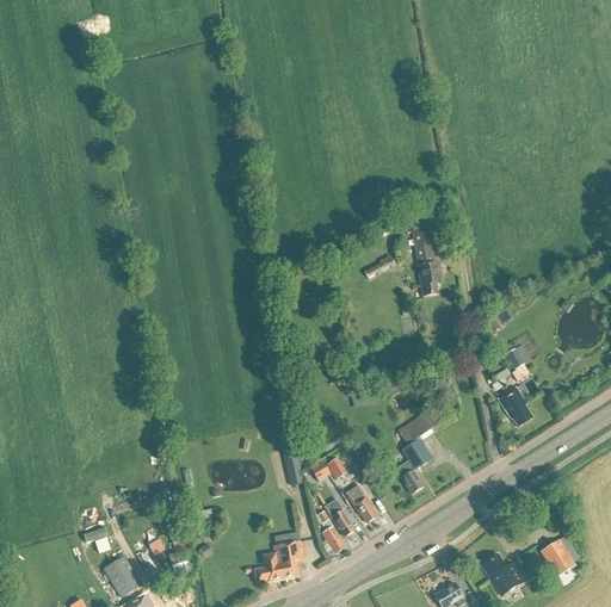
[(436,282),(442,280),(438,261),(434,261),(429,227),(412,229),(418,265),(423,295),(437,292),(436,282)]
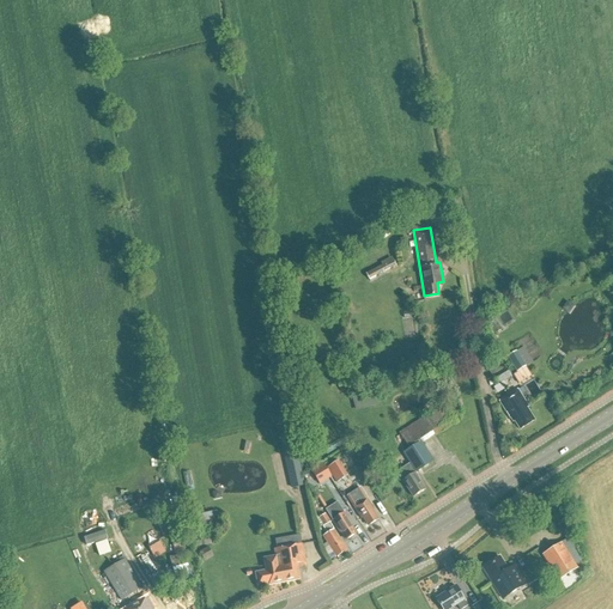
[(365,272),(369,278),(395,263),(392,255),(381,260),(382,262),(365,272)]
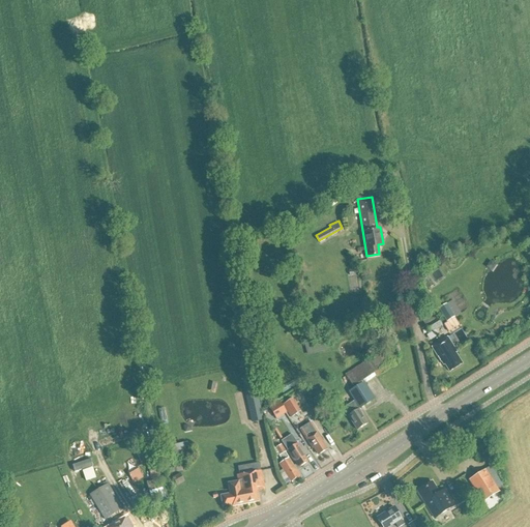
[(446,320),(455,315),(446,301),(438,306),(446,320)]
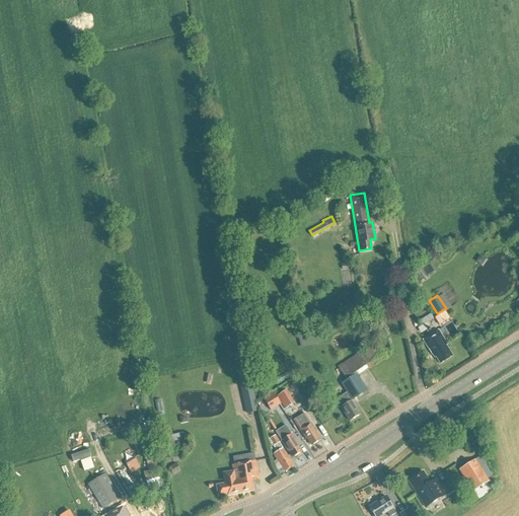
[(433,316),(428,308),(424,302),(415,308),(419,314),(417,316),(421,324),(433,316)]
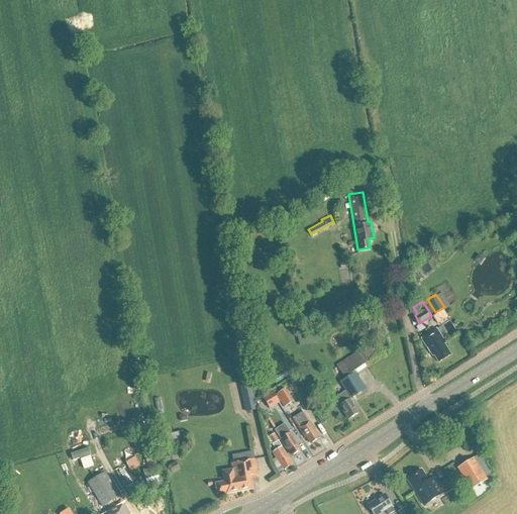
[(438,361),(450,352),(443,341),(445,340),(436,327),(421,336),(430,350),(431,349),(438,361)]
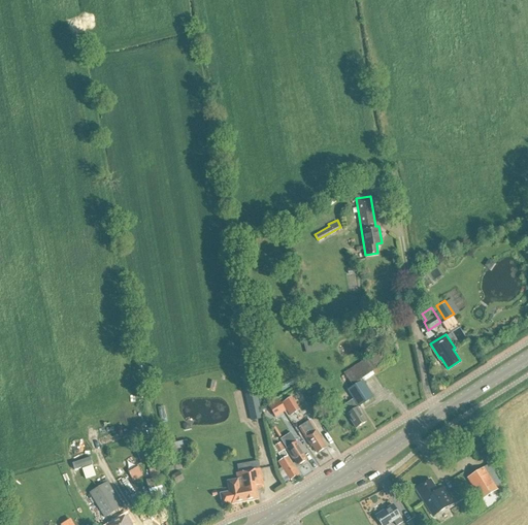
[(323,335),(303,341),(306,352),(326,347),(323,335)]
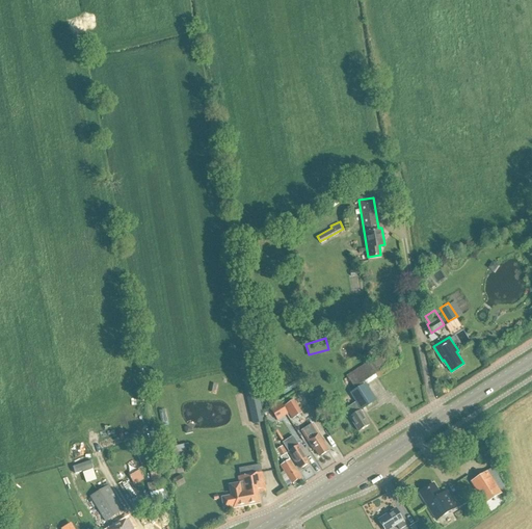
[(395,365),(395,364),(400,361),(391,346),(386,349),(384,349),(346,373),(355,388),(365,382),(366,384),(395,365)]
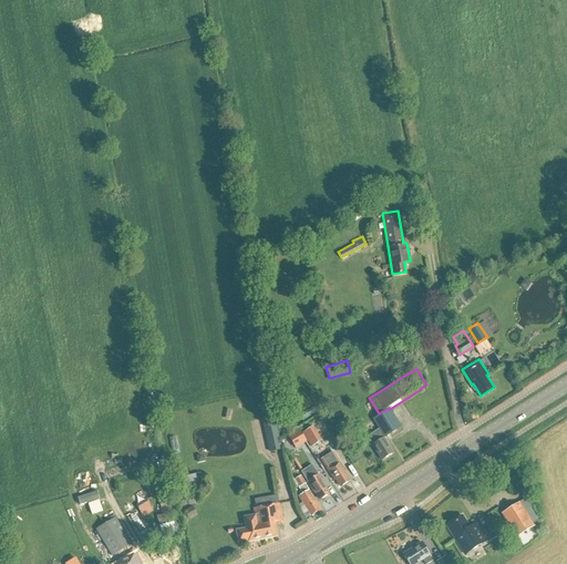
[(400,426),(390,409),(389,408),(379,413),(373,417),(380,427),(369,434),(374,441),(372,443),(382,458),(393,451),(387,442),(388,441),(385,437),(384,438),(383,436),(400,426)]
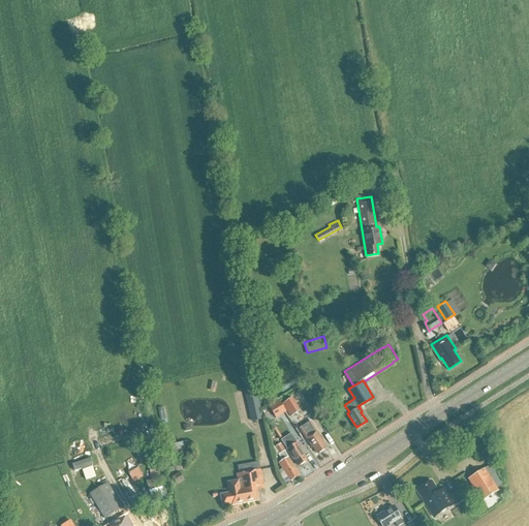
[(262,418),(257,395),(247,397),(252,420),(262,418)]
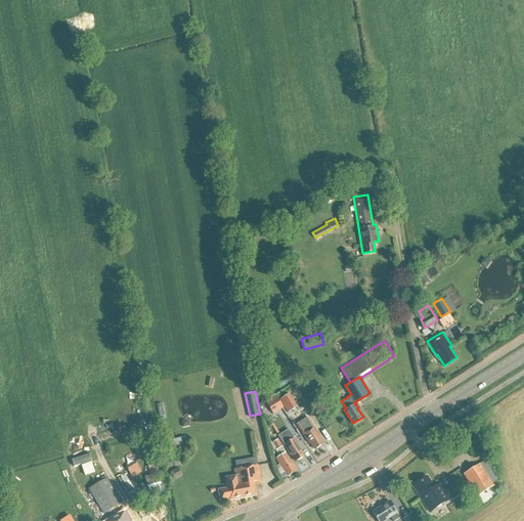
[(289,392),(279,397),(288,409),(297,404),(289,392)]
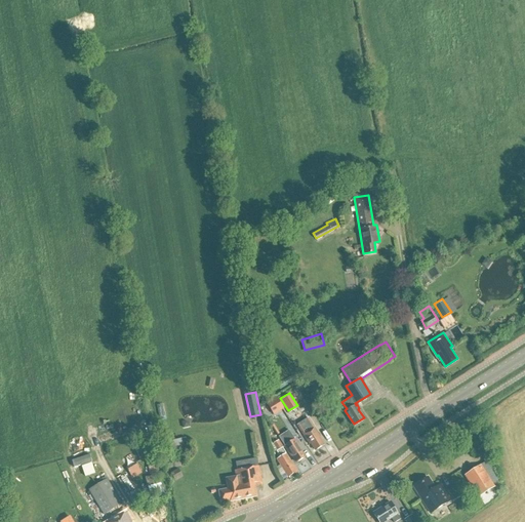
[(308,416),(297,423),(303,432),(309,442),(311,441),(316,448),(323,443),(319,436),(320,435),(314,426),(308,416)]
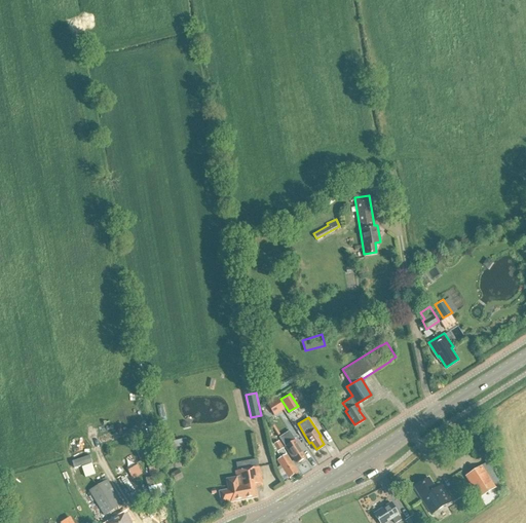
[(286,445),(285,445),(292,455),(293,454),(297,461),(305,456),(300,449),(302,448),(295,438),(292,441),(289,436),(291,435),(286,427),(277,433),(286,445)]
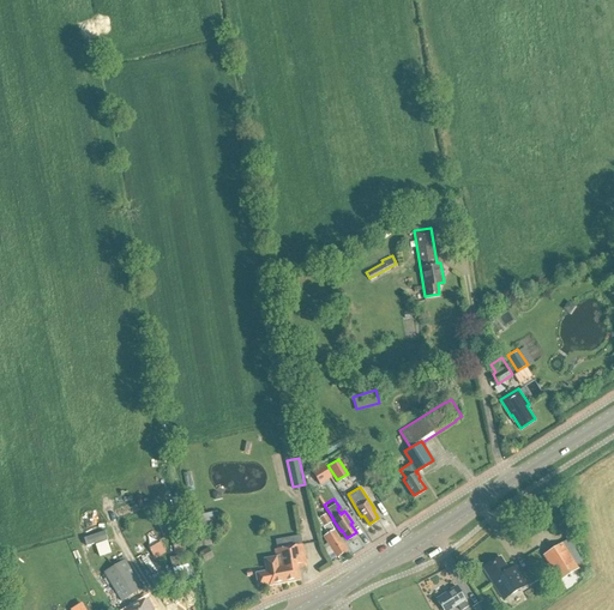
[(221,525),(217,509),(198,513),(202,529),(221,525)]
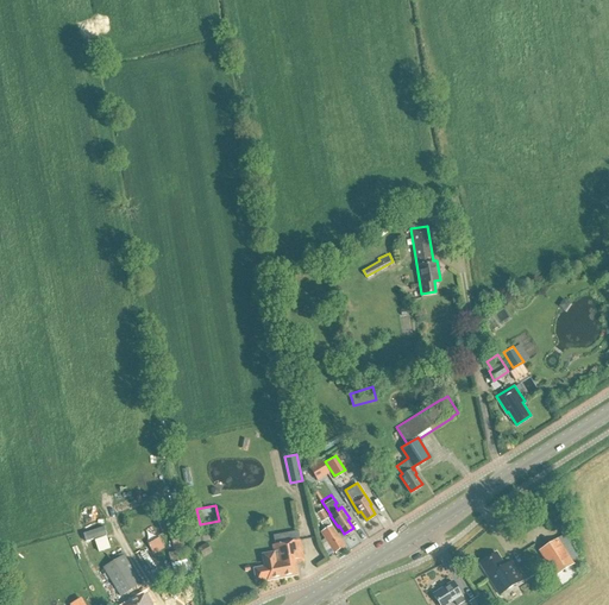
[(333,550),(344,544),(332,524),(331,524),(328,522),(330,522),(327,517),(328,517),(324,509),(316,512),(322,521),(321,521),(326,528),(321,530),(326,537),(333,550)]
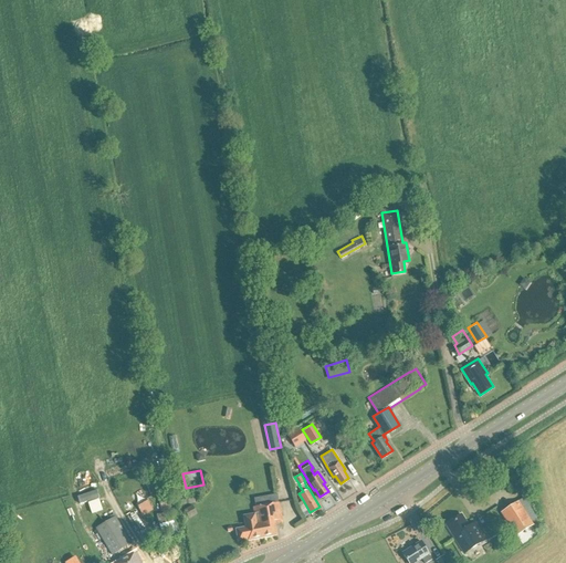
[(197,501),(197,491),(179,493),(180,502),(197,501)]
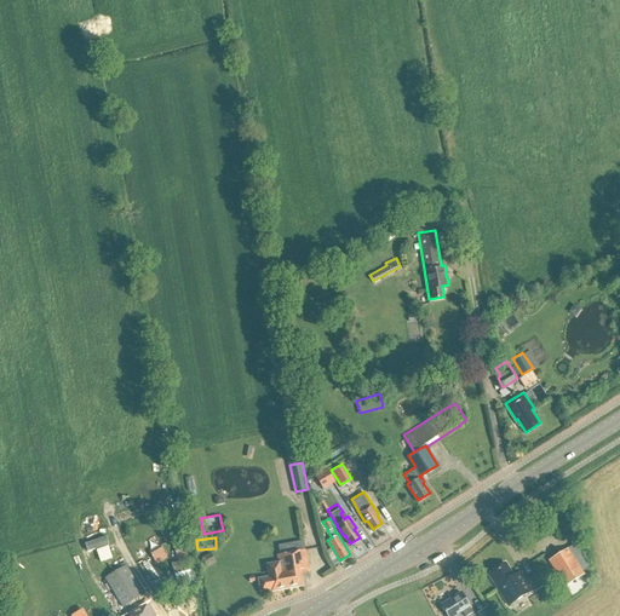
[(269,576),(259,577),(262,589),(271,588),(271,589),(303,583),(299,568),(309,566),(305,548),(304,540),(279,543),(281,552),(277,553),(279,560),(267,563),(269,576)]
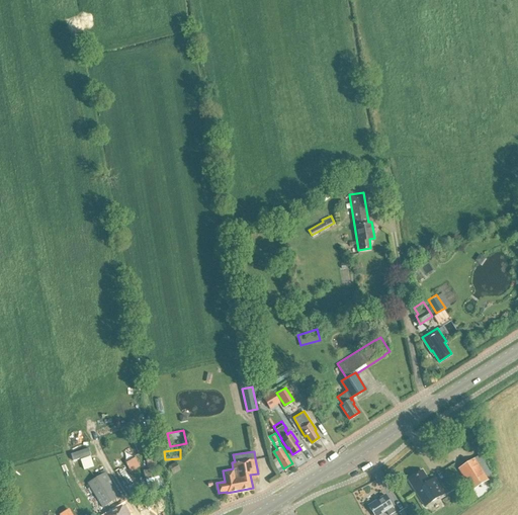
[(150,489),(162,487),(154,452),(146,455),(149,468),(143,470),(148,485),(150,489)]
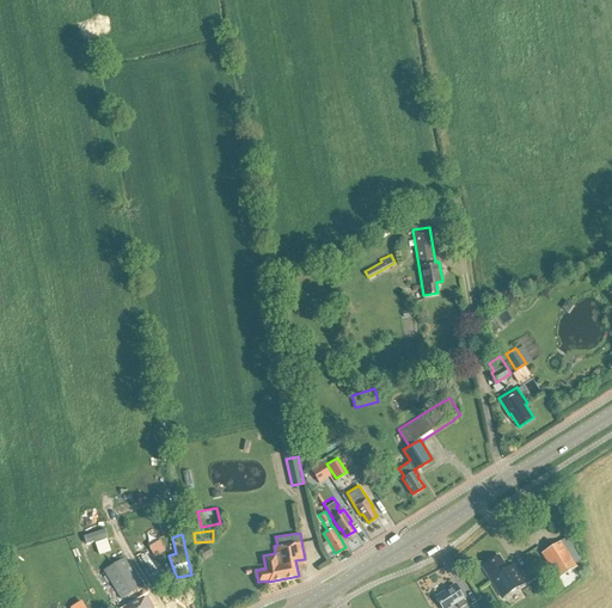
[(575,565),(560,540),(543,551),(558,576),(575,565)]
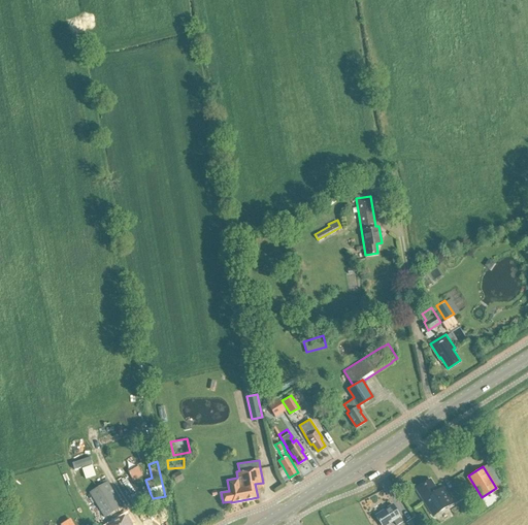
[(433,513),(452,501),(442,487),(437,490),(430,479),(417,487),(433,513)]
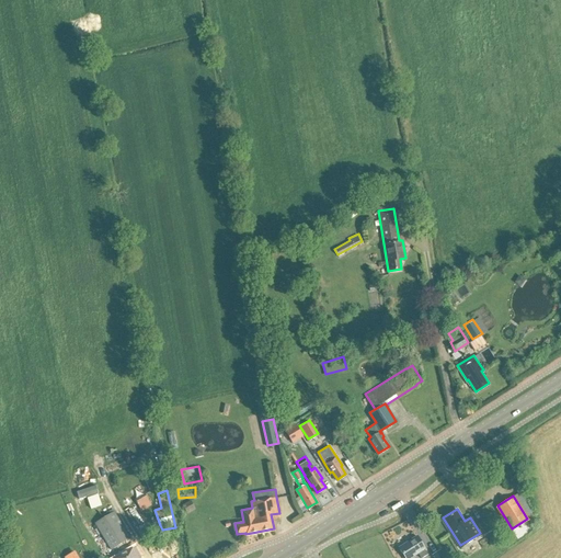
[(111,547),(130,536),(115,510),(94,522),(111,547)]
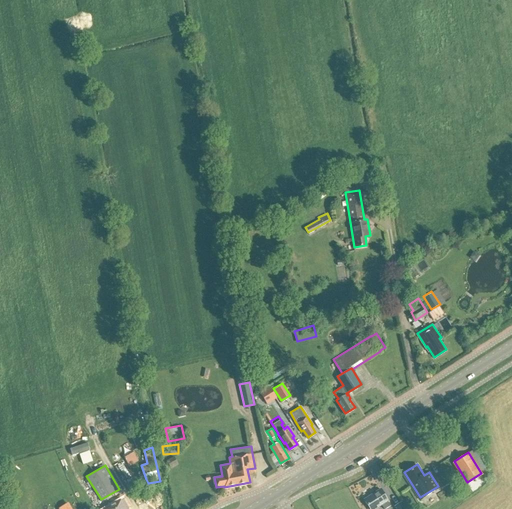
[(385,508),(390,504),(387,499),(388,499),(380,487),(364,498),(370,508),(372,508),(382,503),(385,508)]
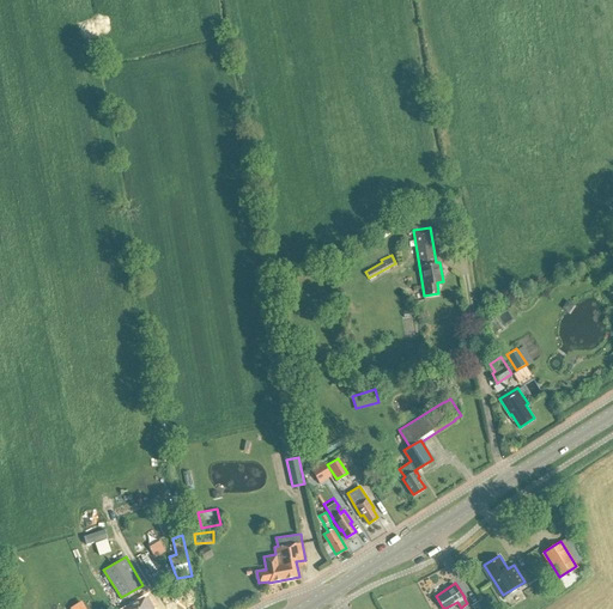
[(156,608),(147,595),(123,608),(156,608)]
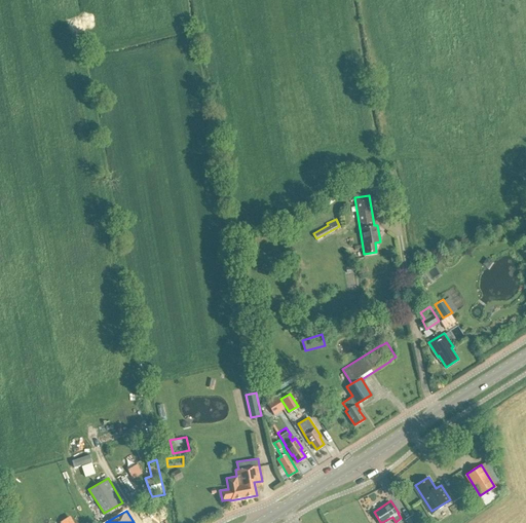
[(405,518),(407,522),(417,522),(412,514),(405,518)]
